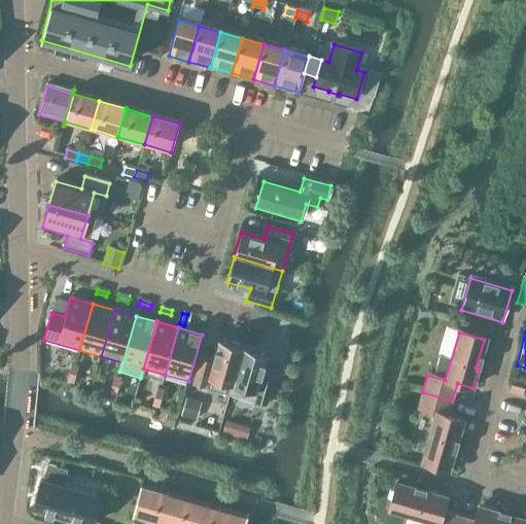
[(232,386),(243,347),(218,341),(212,364),(200,361),(193,386),(205,389),(207,379),(232,386)]
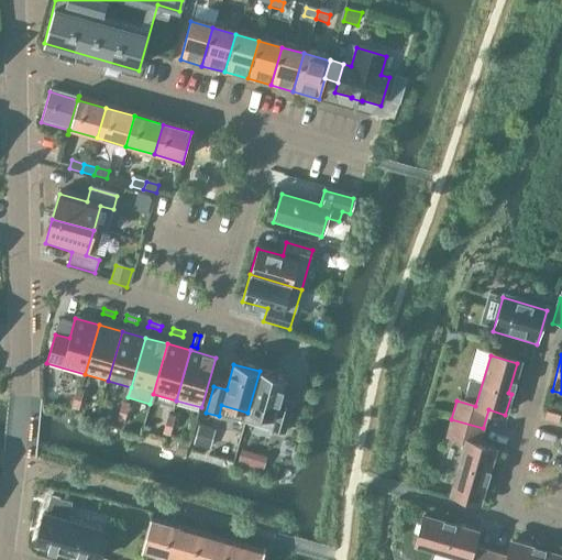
[(260,371),(248,413),(244,424),(284,435),(291,408),(278,405),(286,379),(260,371)]
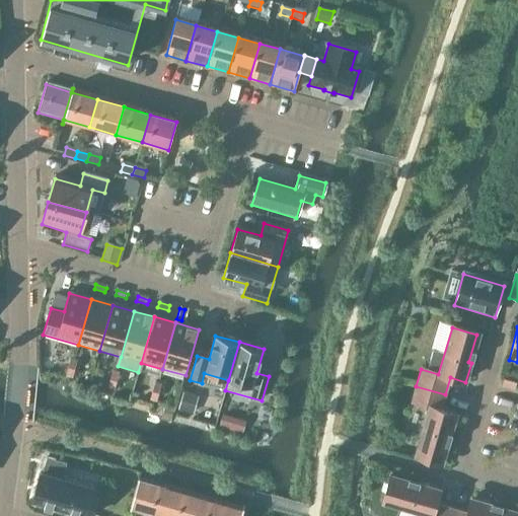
[(51,360),(42,360),(42,371),(51,371),(51,360)]
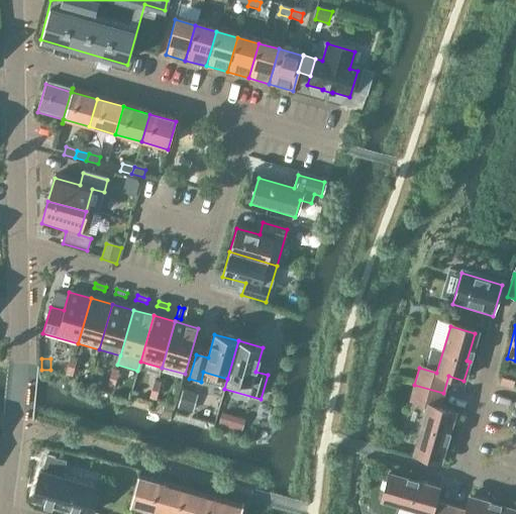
[(68,368),(74,369),(76,361),(71,360),(68,368)]
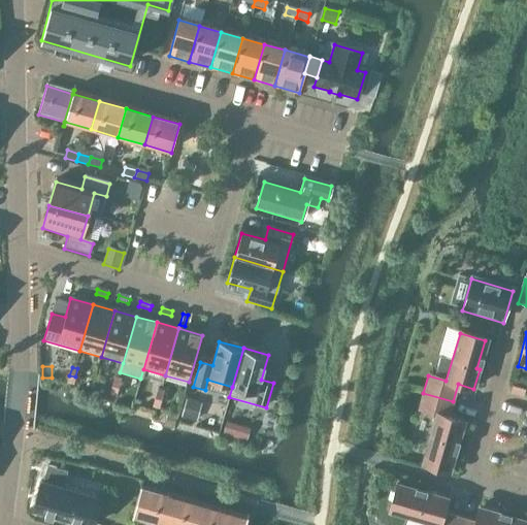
[(75,376),(69,375),(67,384),(73,385),(75,376)]
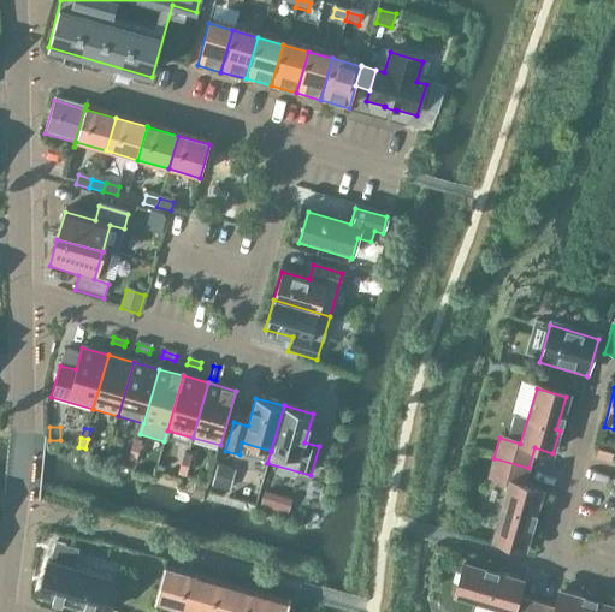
[(131,452),(137,453),(141,444),(134,443),(131,452)]
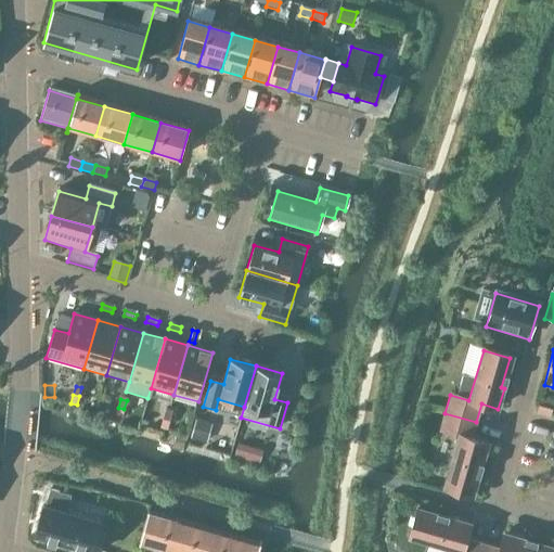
[(536,415),(549,420),(552,411),(539,407),(536,415)]
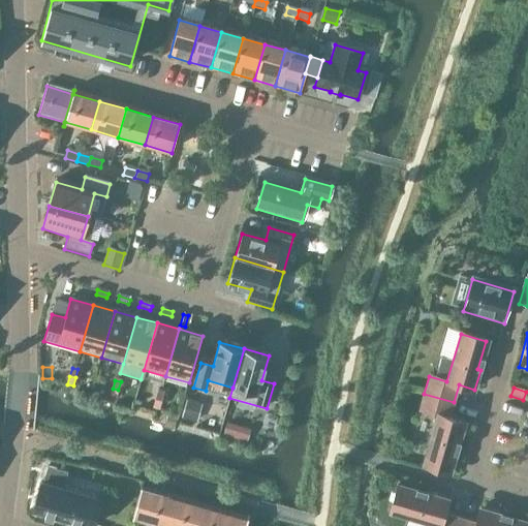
[(118,390),(113,389),(110,397),(116,398),(118,390)]
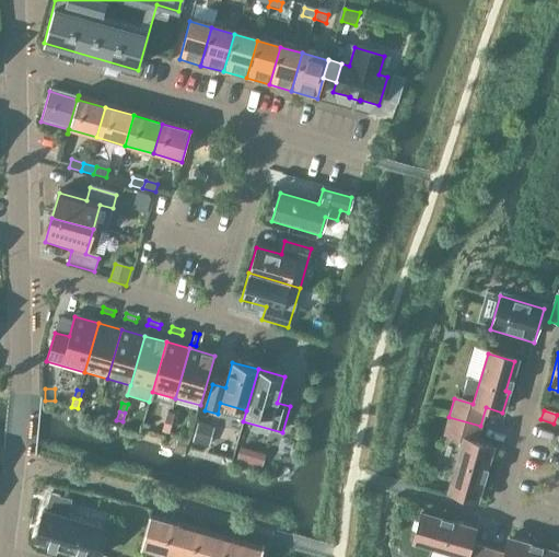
[(164,425),(171,426),(173,418),(166,416),(164,425)]
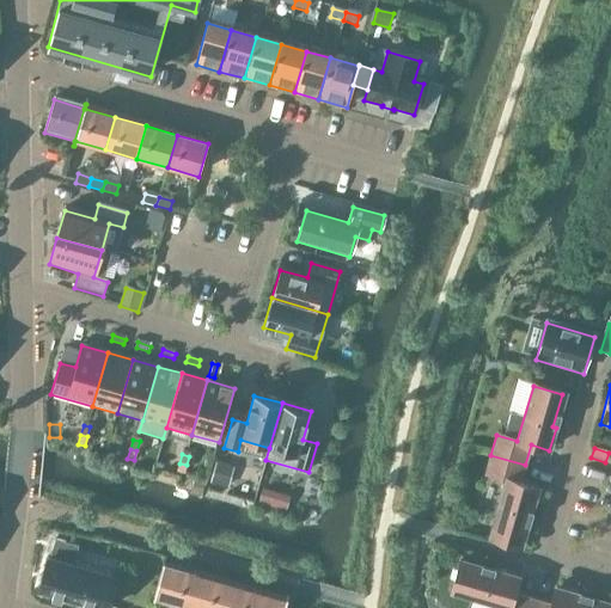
[(519,485),(525,465),(490,455),(484,476),(506,481),(489,538),(519,546),(529,513),(531,514),(538,491),(519,485)]
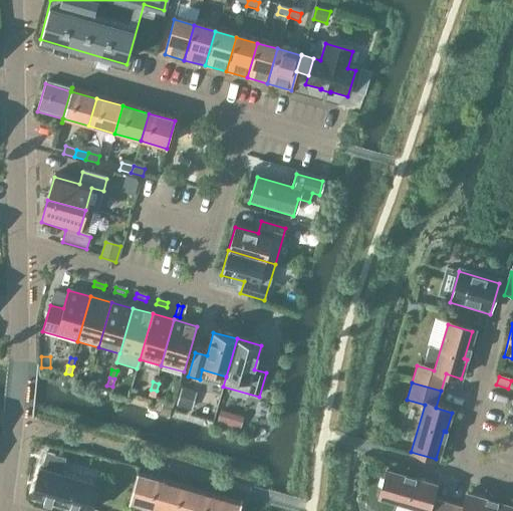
[(157,391),(151,390),(149,397),(154,399),(157,391)]
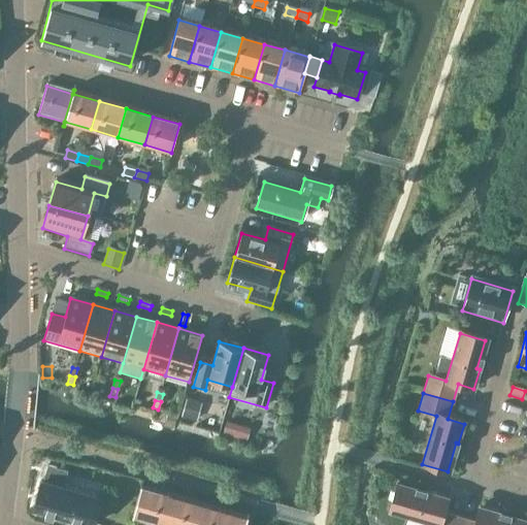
[(187,401),(182,418),(194,421),(198,405),(187,401)]
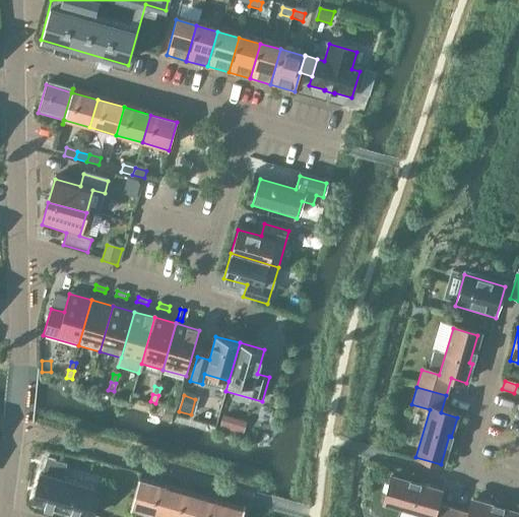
[(166,408),(163,421),(171,423),(174,411),(166,408)]
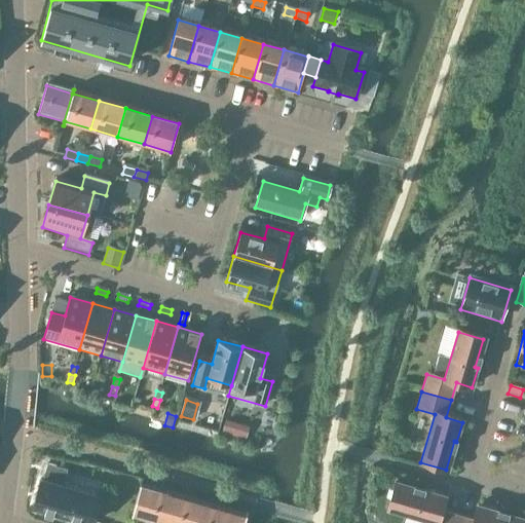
[(226,424),(223,435),(237,439),(240,428),(226,424)]
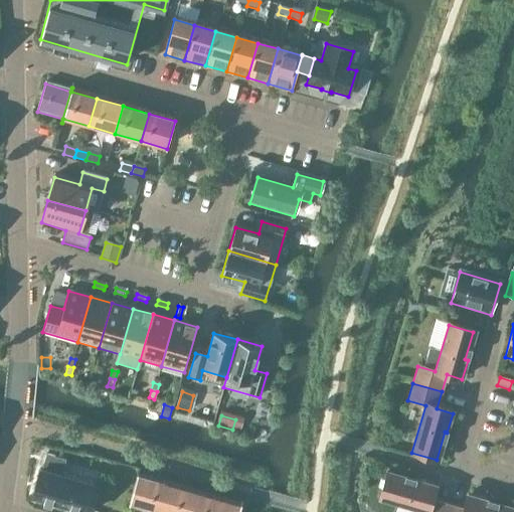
[(91,511),(98,488),(39,472),(32,497),(79,511),(91,511)]
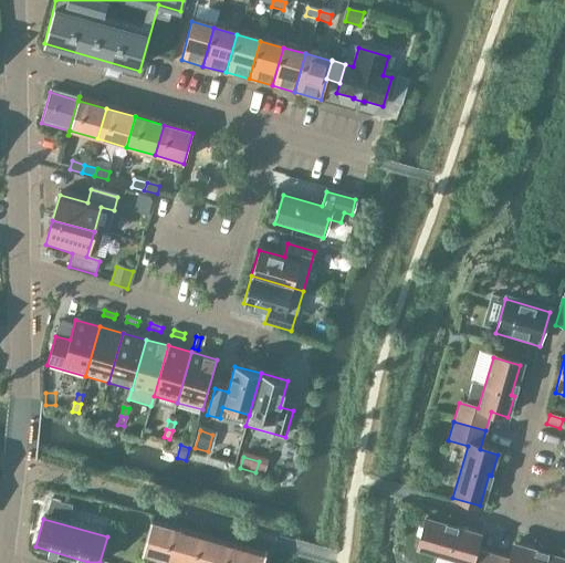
[(489,562),(491,556),(472,551),(477,534),(456,529),(454,531),(425,522),(417,550),(460,562),(489,562)]
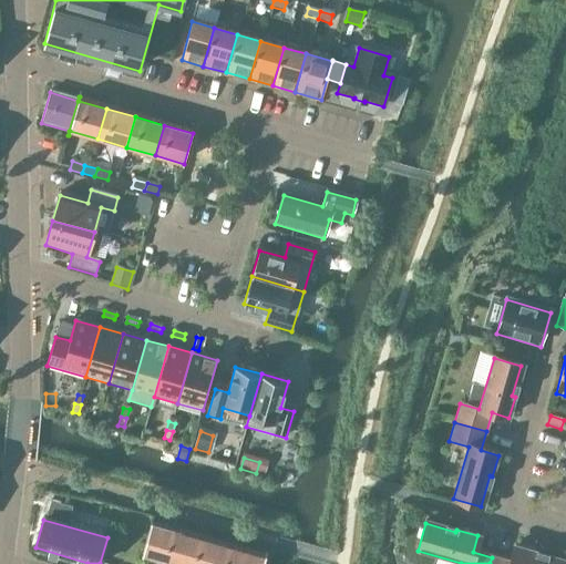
[(171,563),(179,533),(151,525),(142,555),(171,563)]
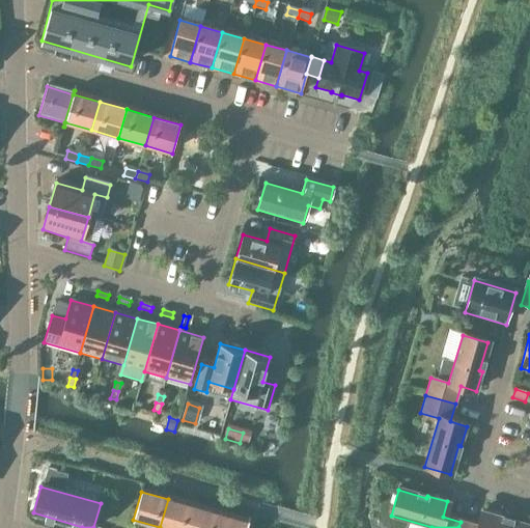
[(188,527),(194,506),(168,499),(160,527),(188,527)]
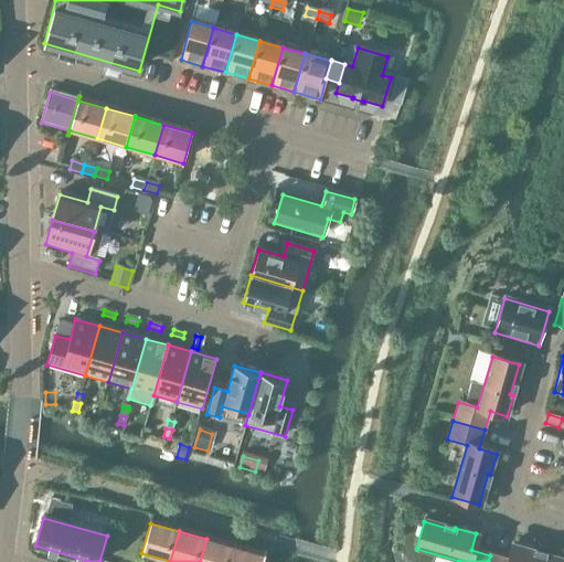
[(230,561),(234,547),(206,539),(200,561),(230,561)]
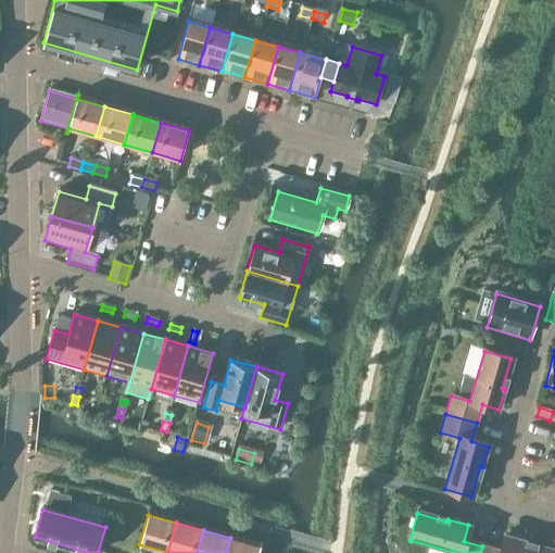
[(482,547),(480,552),(554,552),(525,544),(526,541),(505,536),(501,552),(482,547)]
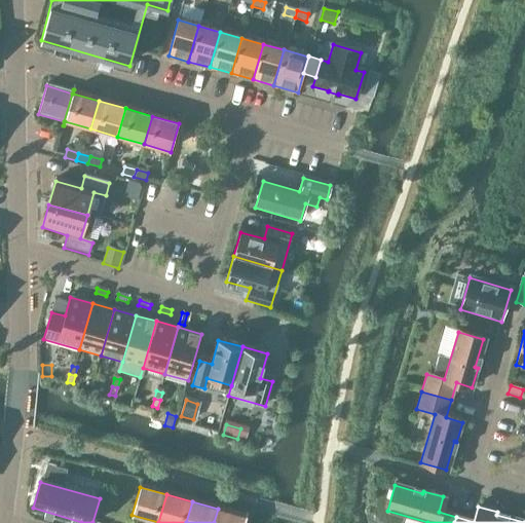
[(218,509),(214,522),(246,522),(249,514),(248,514),(247,517),(218,509)]
